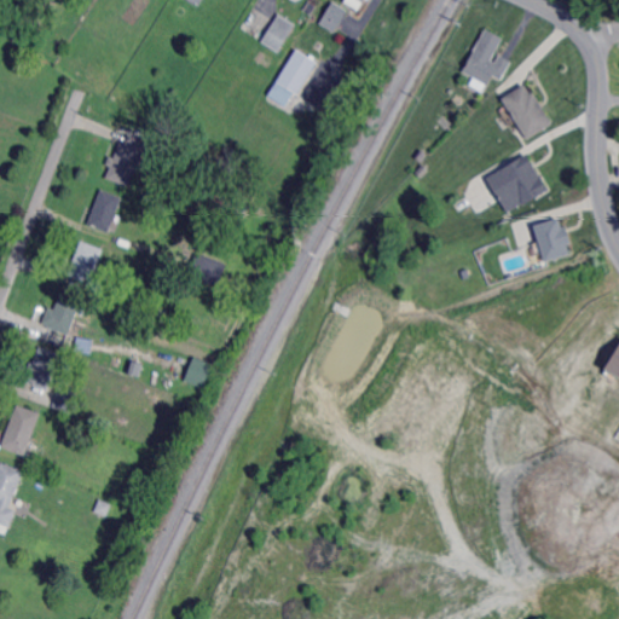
[(335,32),(320,22),(334,0),(348,10),(335,32)]
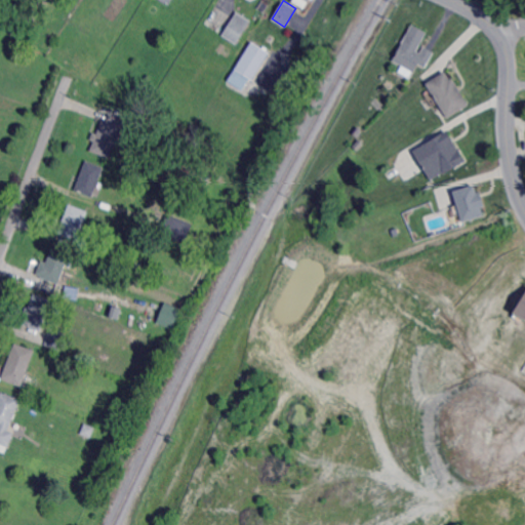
[(306,8),(309,0),(291,0),(291,1),(306,8)]
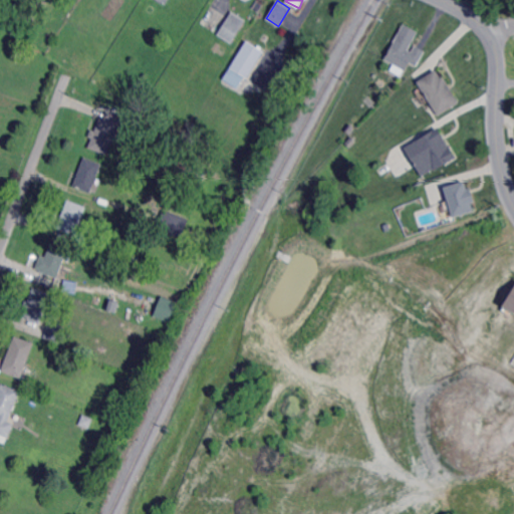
[(231,43),(216,33),(231,11),(246,21),(231,43)]
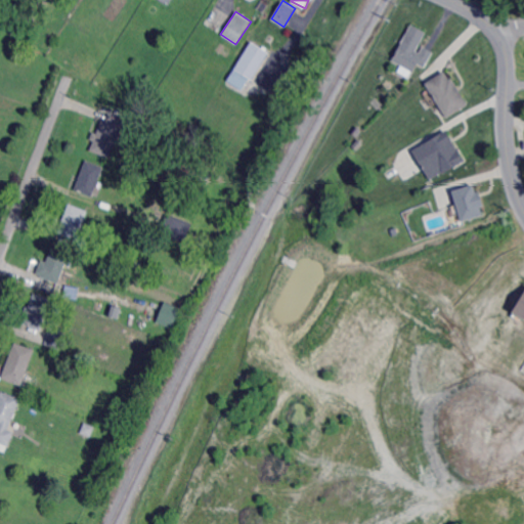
[(420,53),(424,47),(434,52),(426,68),(418,63),(413,72),(411,72),(401,66),(392,60),(412,25),(427,33),(417,51),(420,53)]
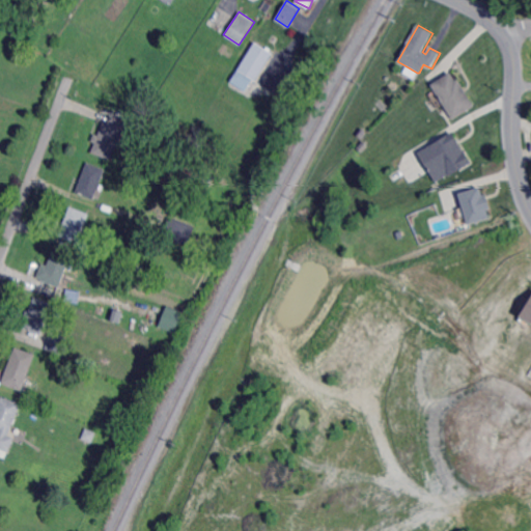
[(256,82),(238,72),(254,43),(273,54),(256,82)]
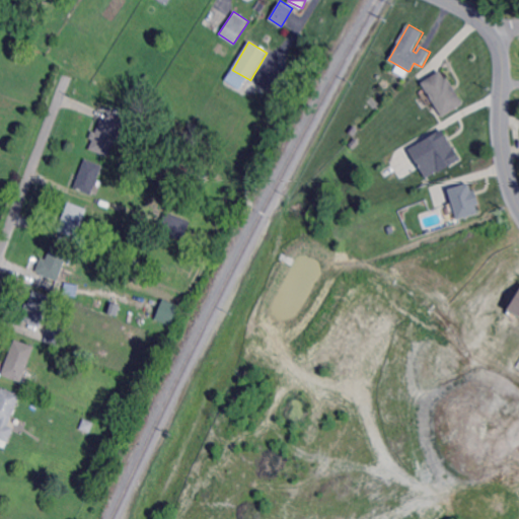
[(445,79),(447,78),(453,87),(455,89),(464,104),(442,118),(438,109),(433,102),(425,88),(422,83),(440,72),(445,79)]
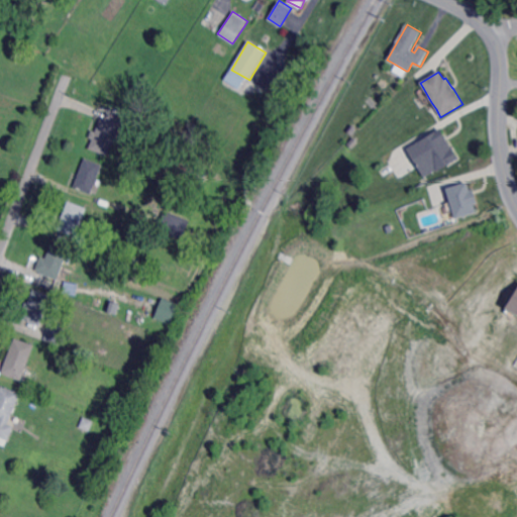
[(289,89),(283,85),(290,75),(296,79),(289,89)]
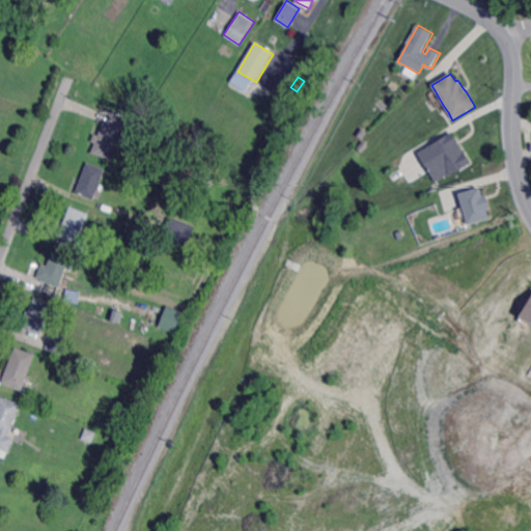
[(386,113),(380,109),(374,105),(381,98),(392,106),(390,108),(386,113)]
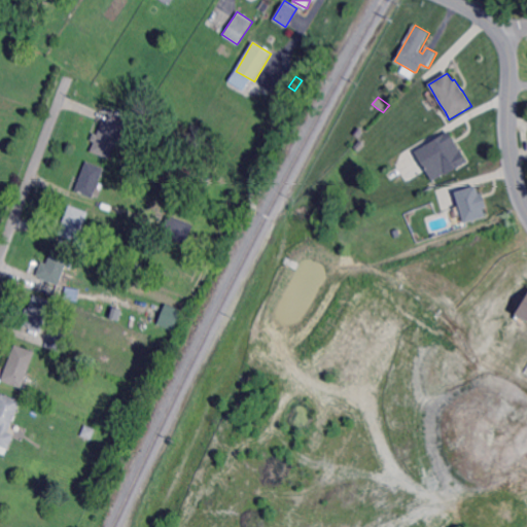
[(111,159),(92,151),(95,141),(92,140),(95,133),(99,135),(103,121),(108,123),(111,115),(127,120),(111,159)]
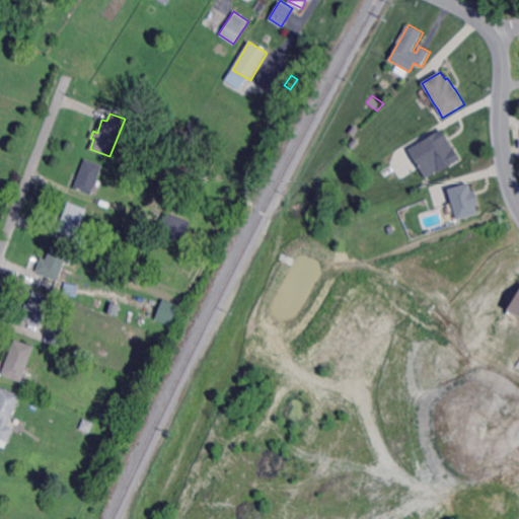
[(353,149),(343,140),(353,127),(358,132),(353,138),(356,141),(358,143),(353,149)]
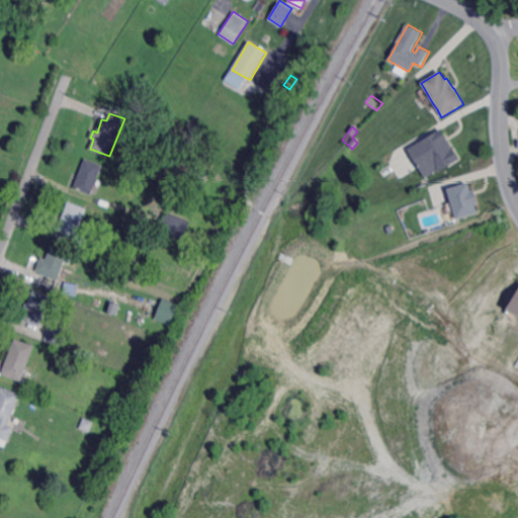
[(438,172),(436,170),(424,177),(408,150),(407,149),(440,128),(441,130),(446,139),(446,140),(447,141),(458,159),(438,172)]
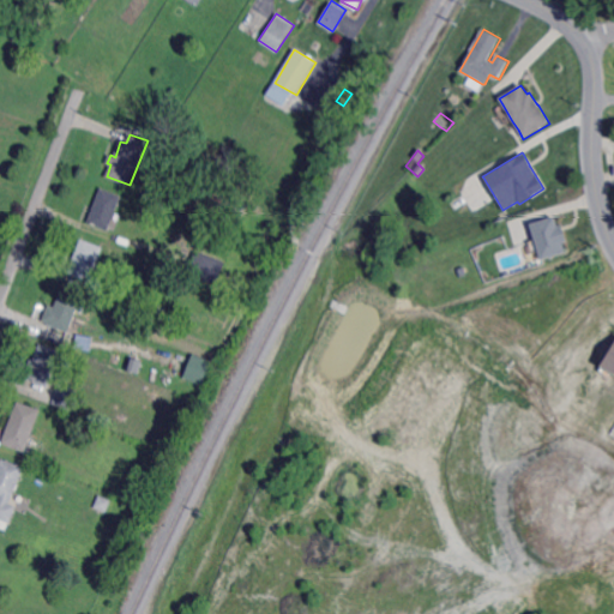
[(109,230),(89,223),(102,188),(124,197),(109,230)]
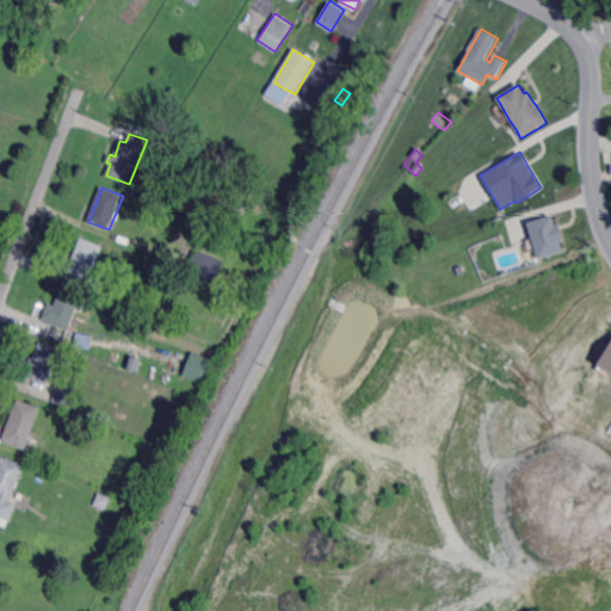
[(555,226),(560,224),(565,241),(561,244),(563,252),(539,260),(528,223),(551,216),(555,226)]
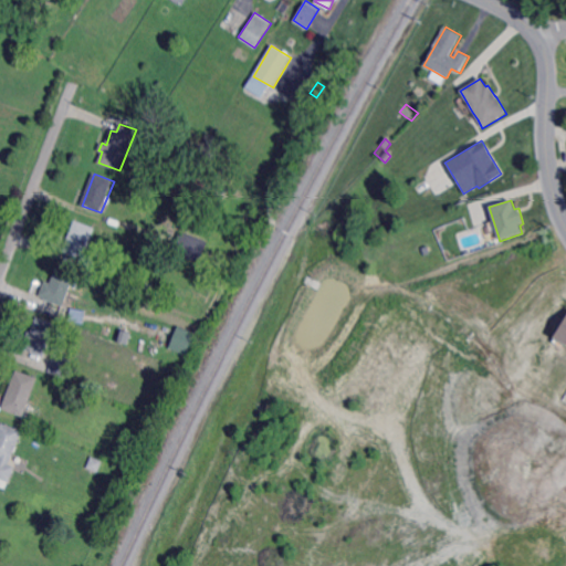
[(398,218),(392,208),(399,205),(405,215),(398,218)]
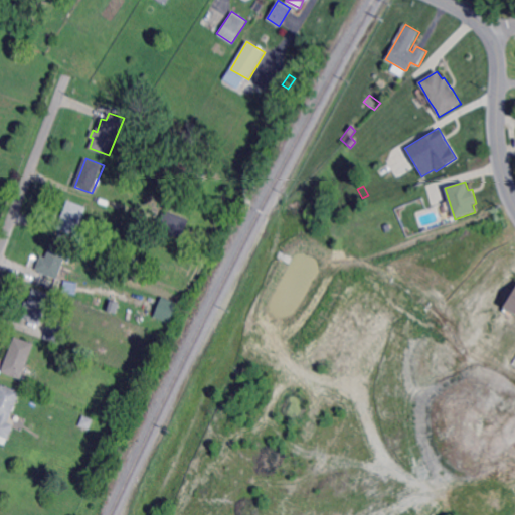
[(230,209),(224,206),(227,199),(233,202),(230,209)]
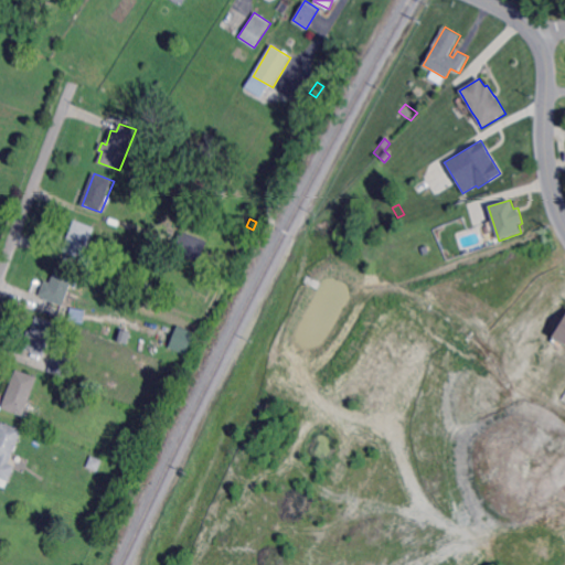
[(83,259),(63,251),(76,220),(96,227),(83,259)]
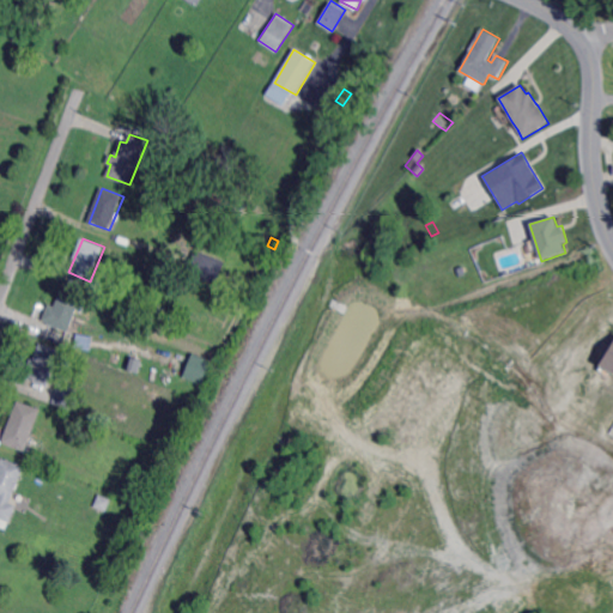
[(218,284),(188,272),(198,250),(226,262),(218,284)]
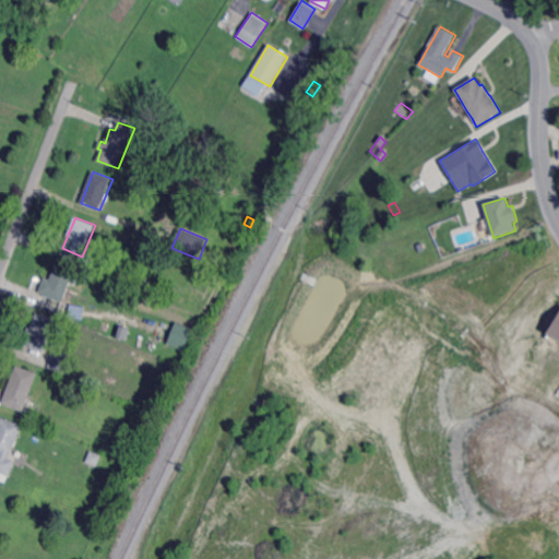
[(63,302),(39,293),(46,277),(50,280),(57,263),(75,271),(63,302)]
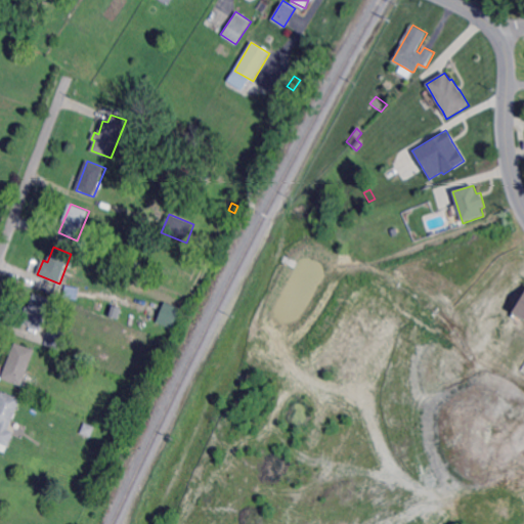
[(113,280),(106,278),(110,272),(116,274),(113,280)]
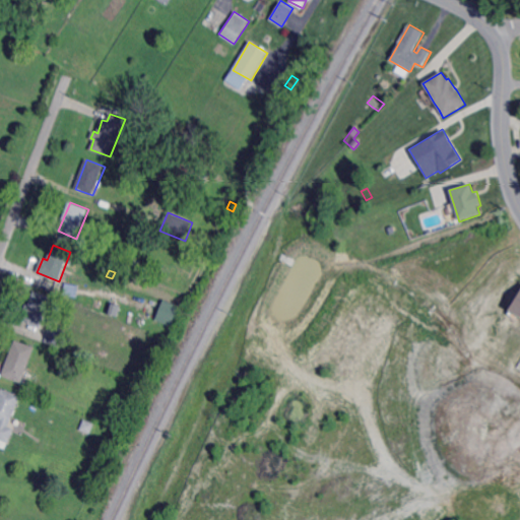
[(41,328),(23,321),(26,313),(23,312),(26,305),(29,306),(35,291),(53,299),(41,328)]
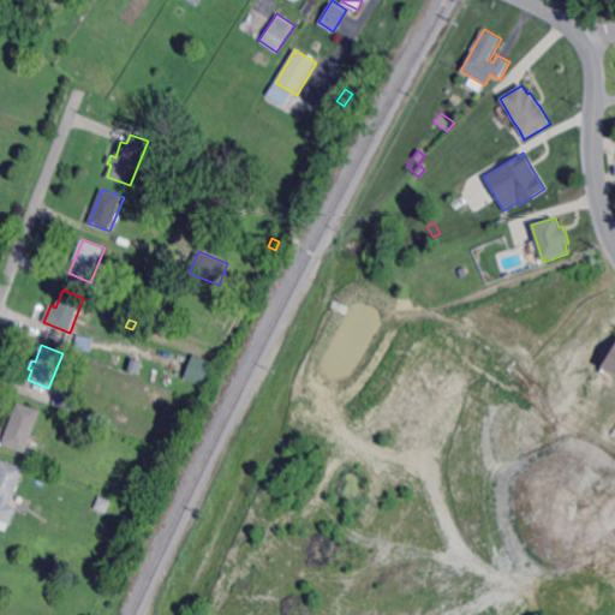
[(204,384),(185,376),(195,353),(214,362),(204,384)]
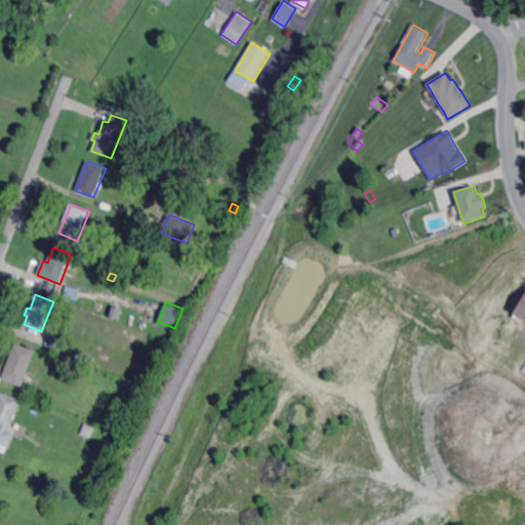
[(63,351),(46,345),(52,328),(69,335),(63,351)]
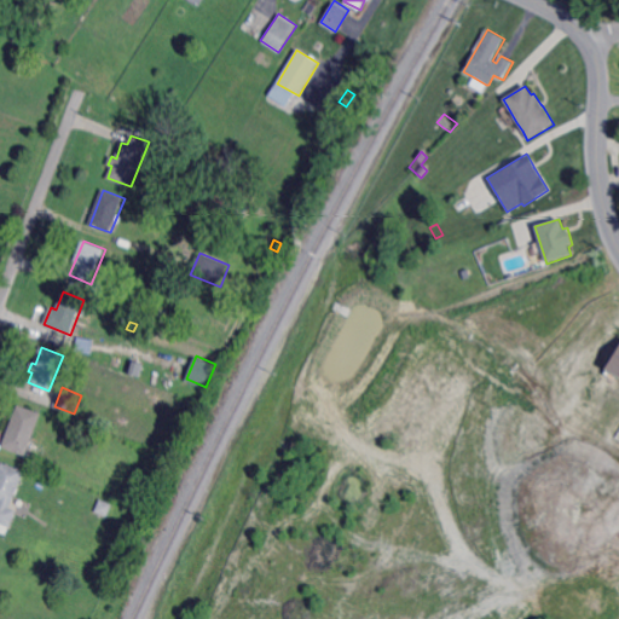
[(25,456),(1,446),(17,405),(41,415),(25,456)]
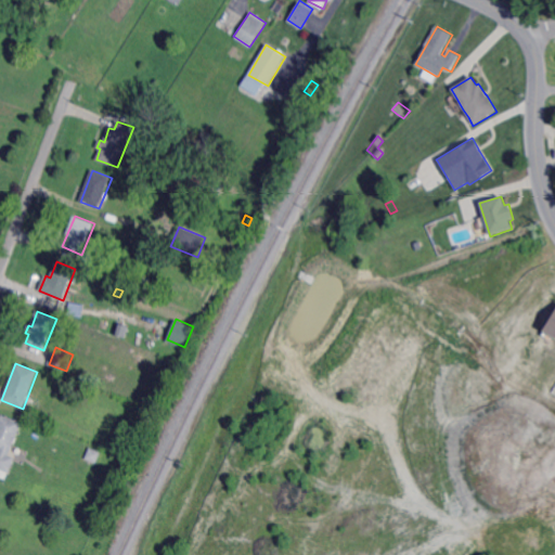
[(7,480),(0,477),(0,451),(1,449),(0,448),(0,420),(2,414),(23,423),(10,455),(15,457),(7,480)]
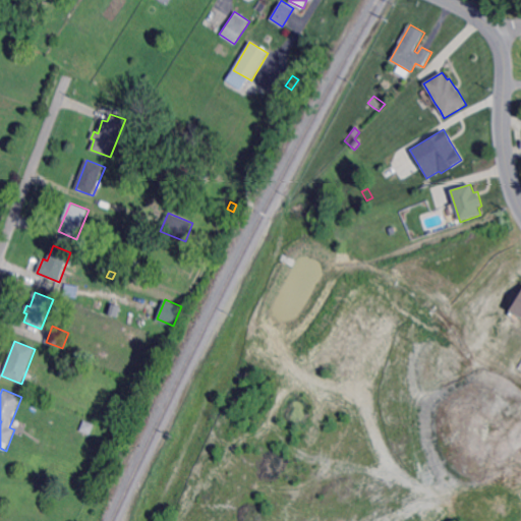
[(92,435),(81,430),(85,420),(96,424),(92,435)]
